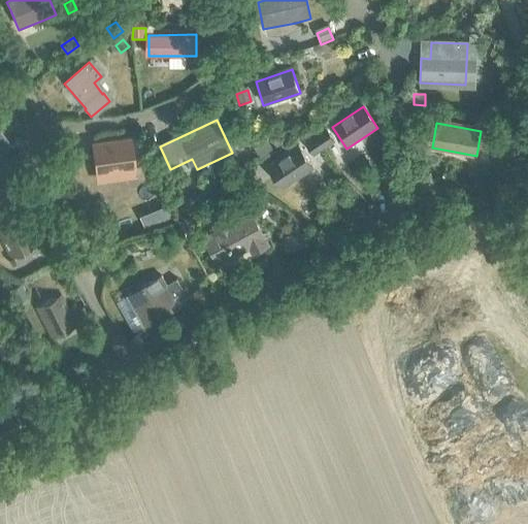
[(240,128),(231,133),(239,150),(249,145),(240,128)]
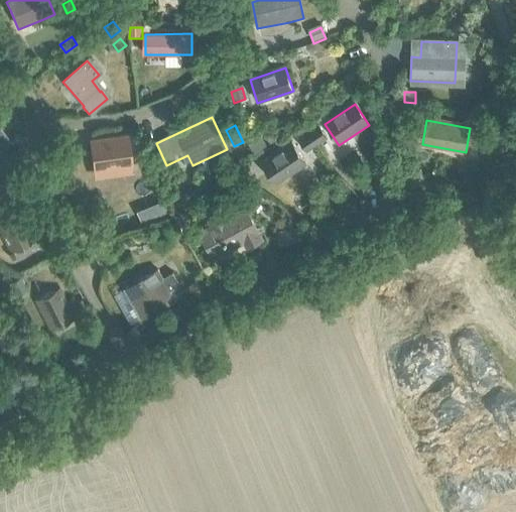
[(318,129),(303,138),(313,148),(326,140),(318,129)]
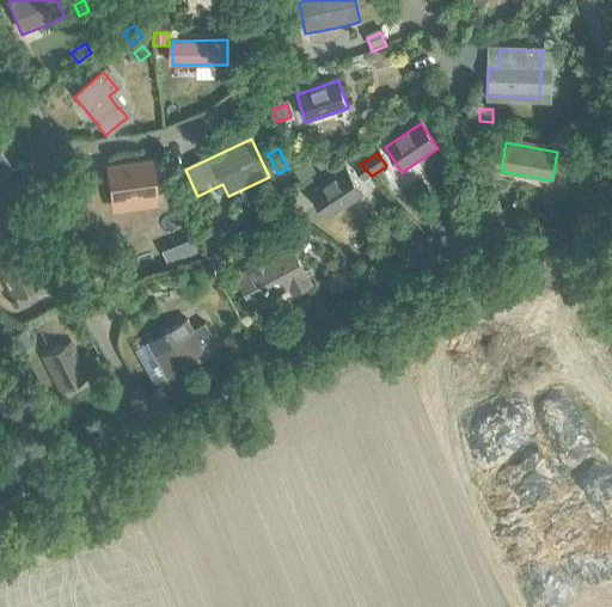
[(0,154),(0,181),(13,172),(0,154)]
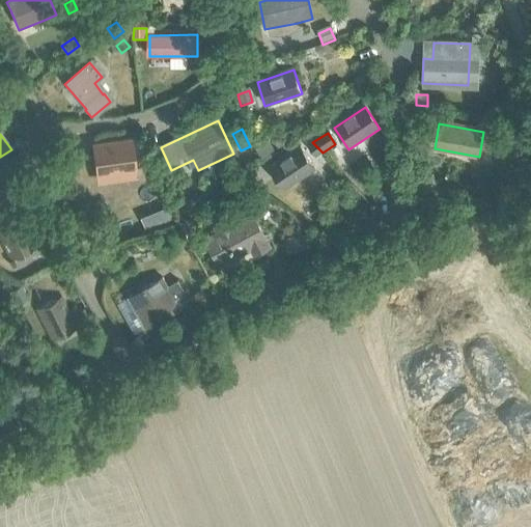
[(323,153),(312,142),(307,146),(315,158),(323,153)]
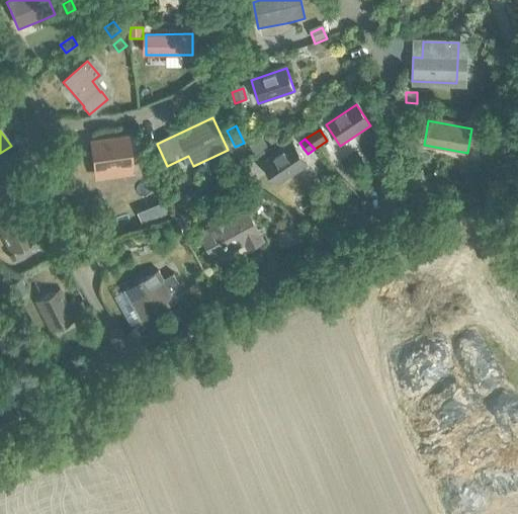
[(127,140),(90,145),(93,170),(131,165),(127,140)]
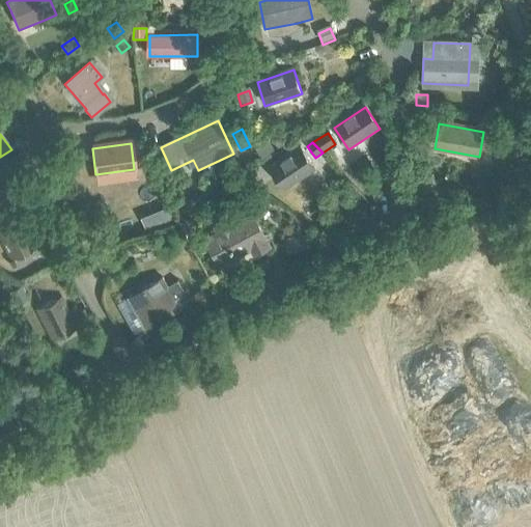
[(268,144),(255,151),(260,162),(274,156),(268,144)]
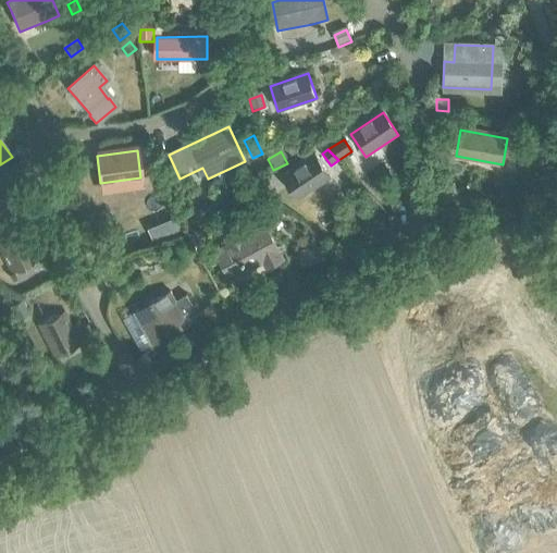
[(282,177),(297,200),(330,179),(314,156),(282,177)]
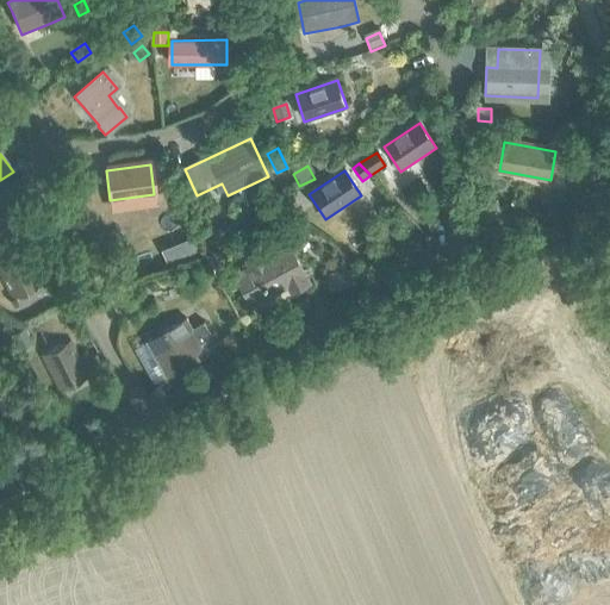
[(299,219),(288,224),(292,232),(303,228),(299,219)]
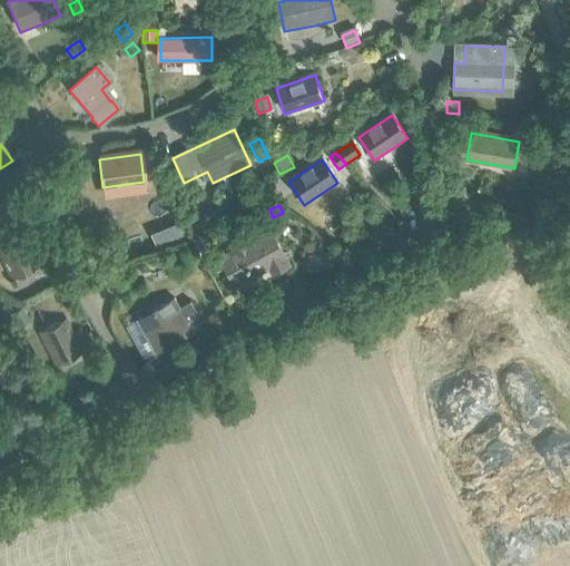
[(182,224),(166,231),(173,245),(187,238),(182,224)]
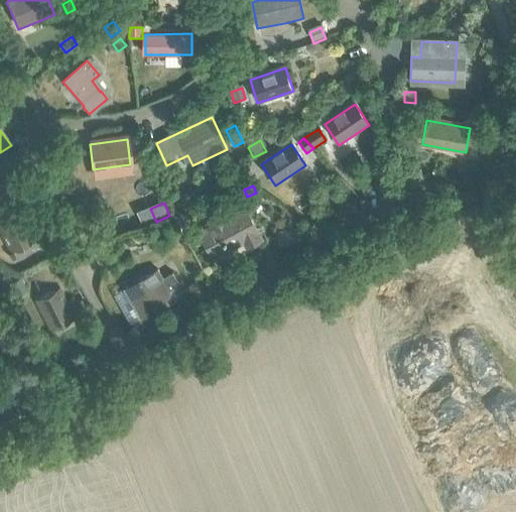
[(207,222),(209,228),(198,234),(214,263),(244,246),(247,252),(264,242),(245,210),(227,220),(223,213),(207,222)]
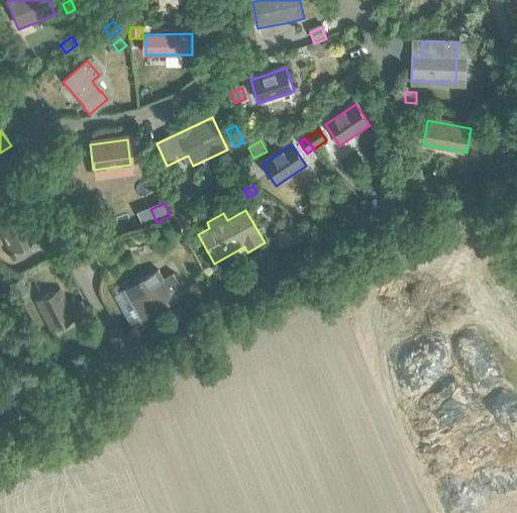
[(32,241),(18,215),(0,224),(0,237),(8,253),(32,241)]
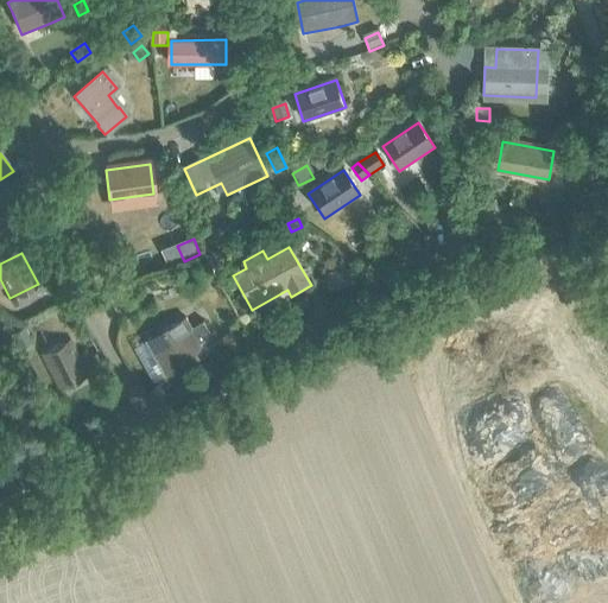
[(219,254),(208,259),(214,273),(221,270),(219,262),(221,261),(219,254)]
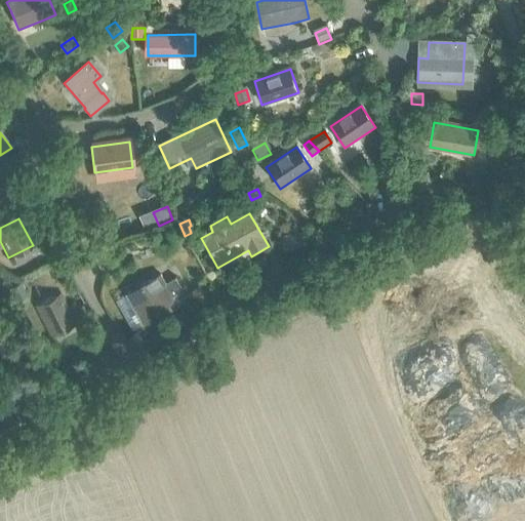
[(283,237),(280,245),(284,251),(292,251),(296,244),(292,237),(283,237)]
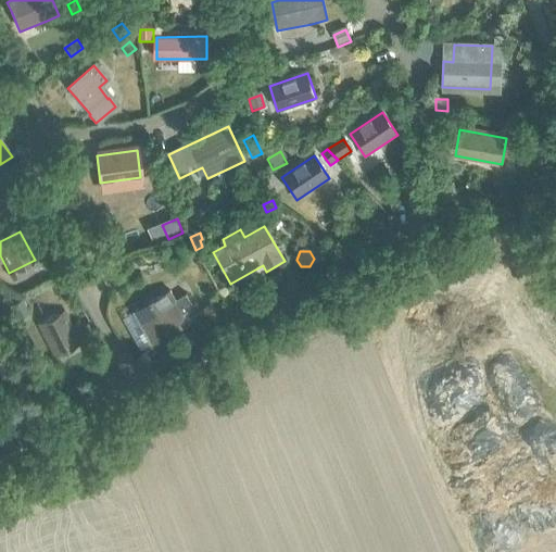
[(57,254),(47,258),(51,266),(60,262),(57,254)]
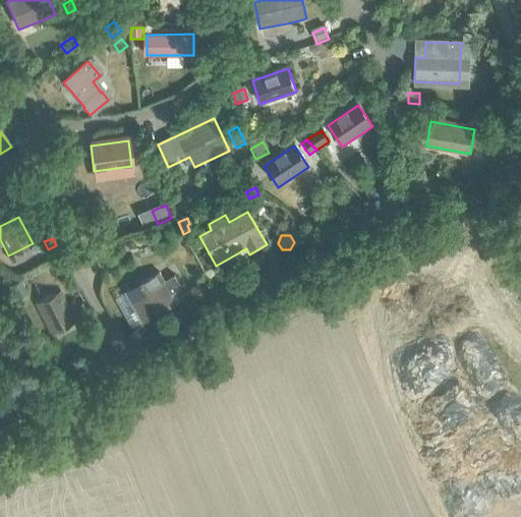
[(124,294),(143,326),(178,305),(172,296),(182,290),(174,278),(165,283),(160,274),(124,294)]
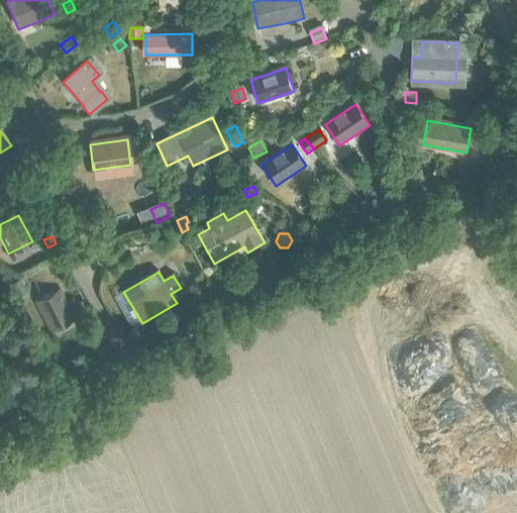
[(35,305),(48,332),(72,320),(59,293),(35,305)]
